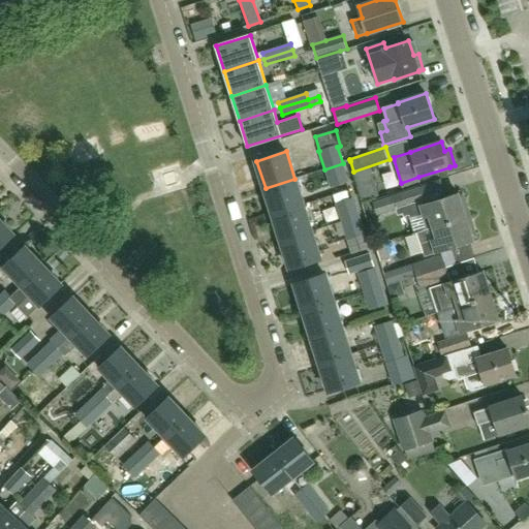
[(348,181),(343,163),(324,169),(331,187),(348,181)]
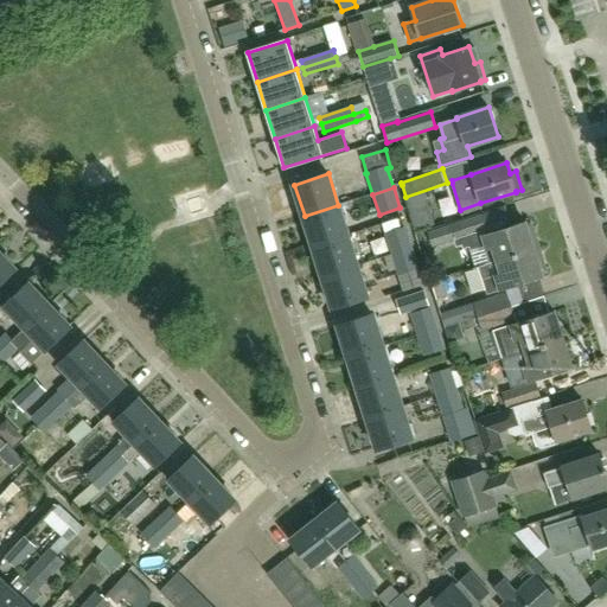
[(305,216),(314,246),(347,235),(338,205),(305,216)]
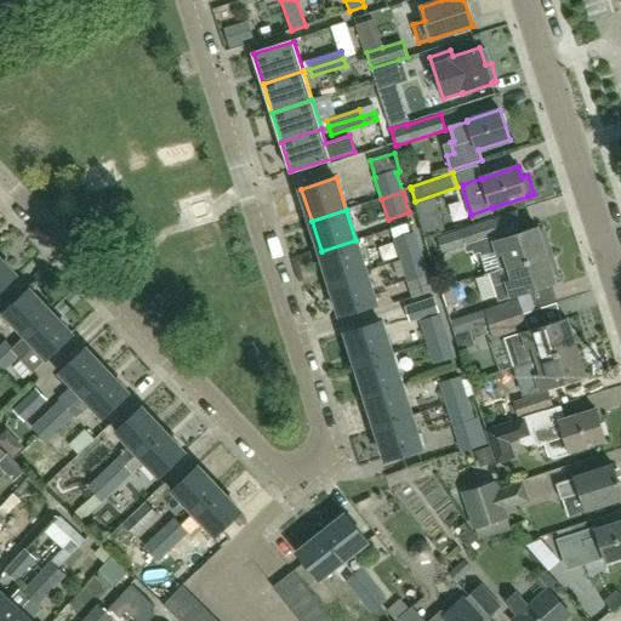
[(450,233),(456,249),(463,246),(488,238),(483,222),(450,233)]
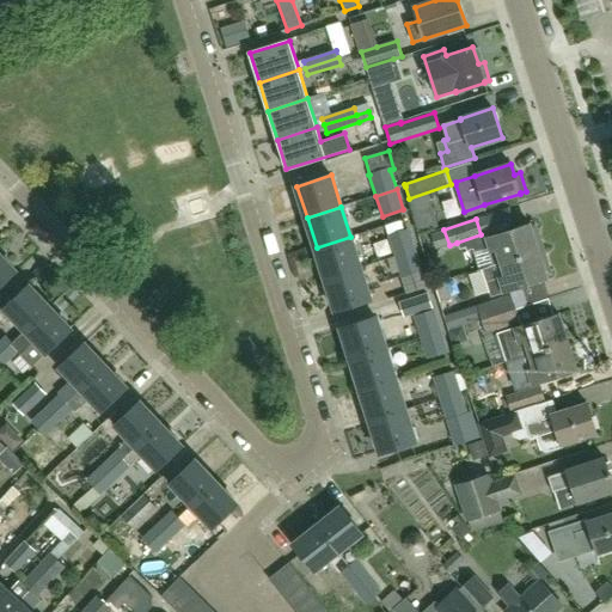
[(482,239),(490,267),(543,249),(536,225),(531,226),(530,224),(515,227),(482,239)]
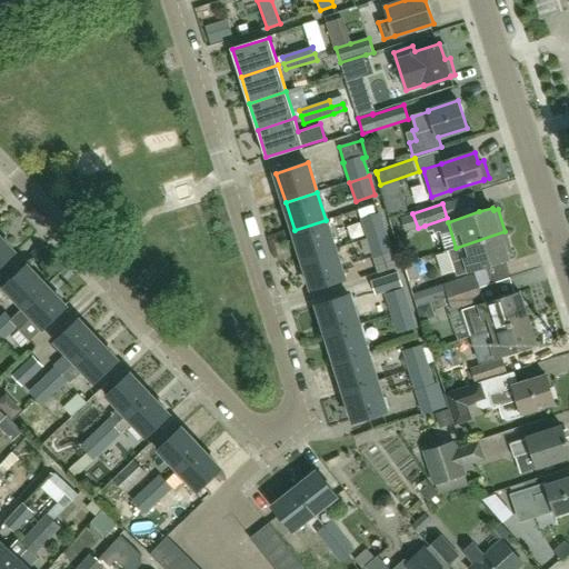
[(367,239),(387,232),(380,212),(361,219),(367,239)]
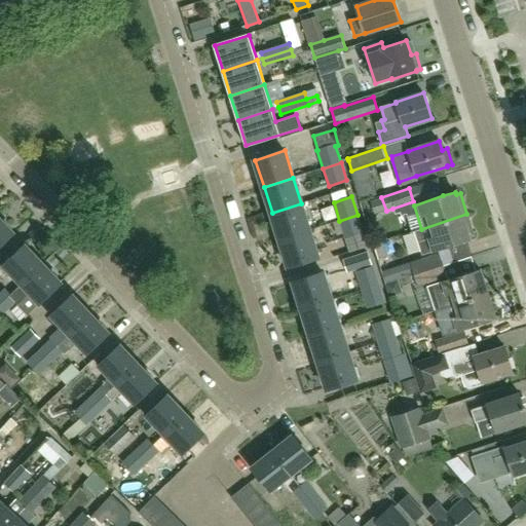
[(272,213),(280,239),(310,230),(301,203),(272,213)]
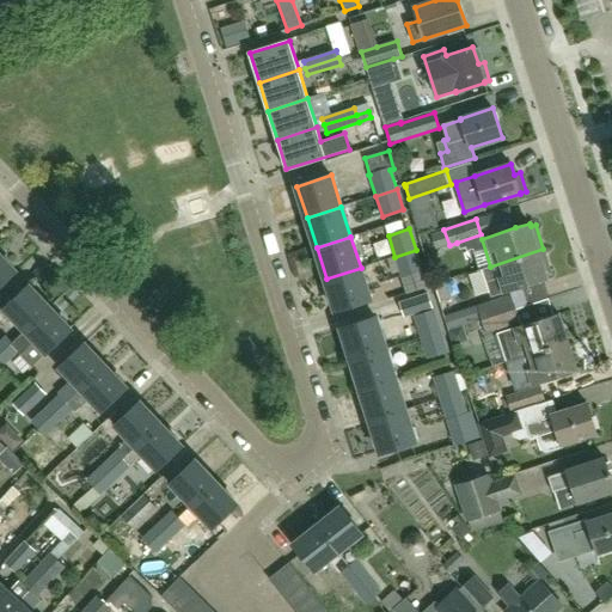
[(548,279),(546,275),(551,274),(543,249),(490,267),(482,269),(485,283),(488,282),(491,295),(548,279)]
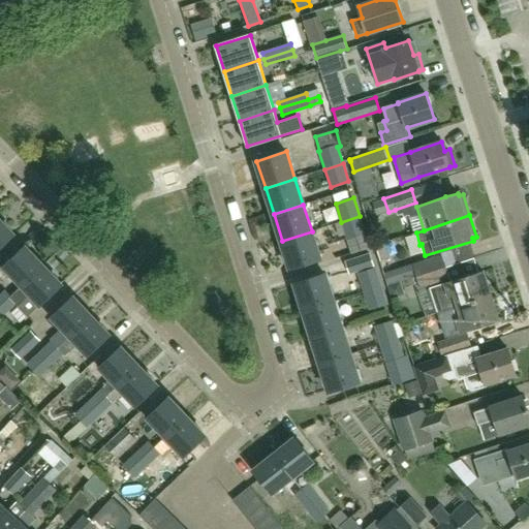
[(360,216),(341,222),(351,254),(370,249),(365,235),(360,216)]
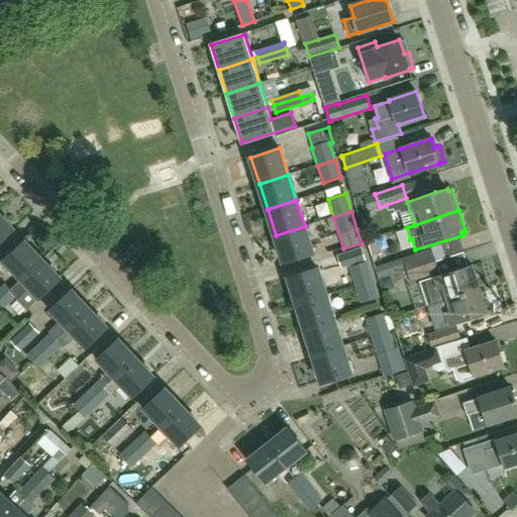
[(0,214),(0,242),(14,229),(0,214)]
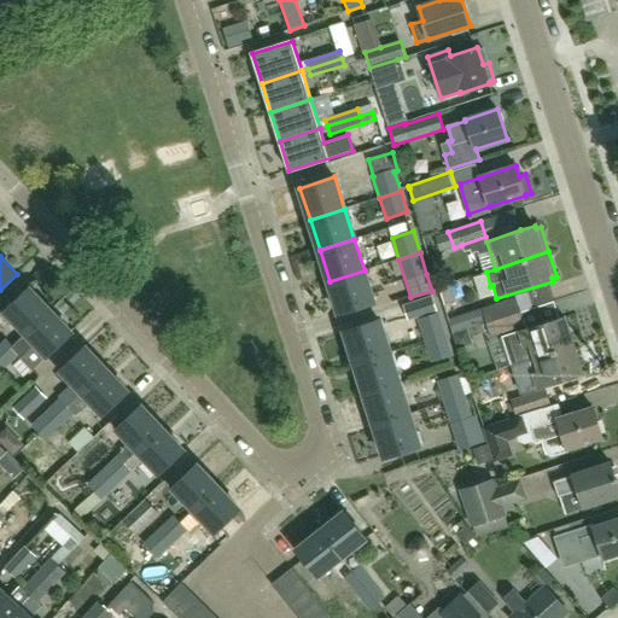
[(365,270),(330,281),(339,313),(374,302),(365,270)]
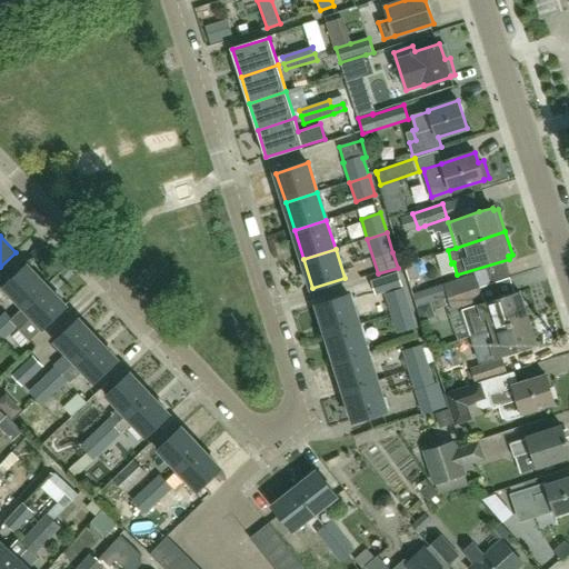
[(419,285),(445,282),(443,262),(418,265),(419,285)]
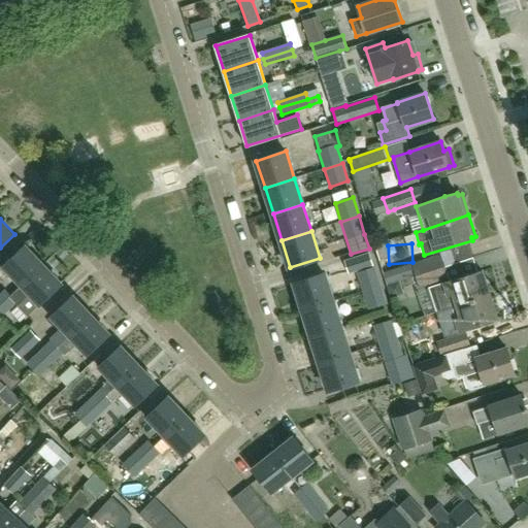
[(23,286),(44,266),(26,246),(5,267),(23,286)]
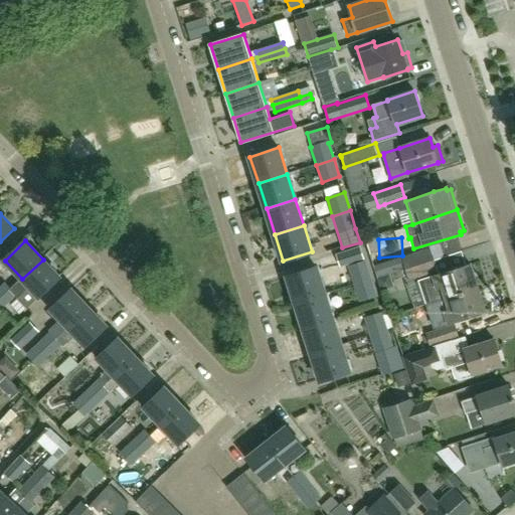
[(340,268),(364,260),(360,246),(336,254),(340,268)]
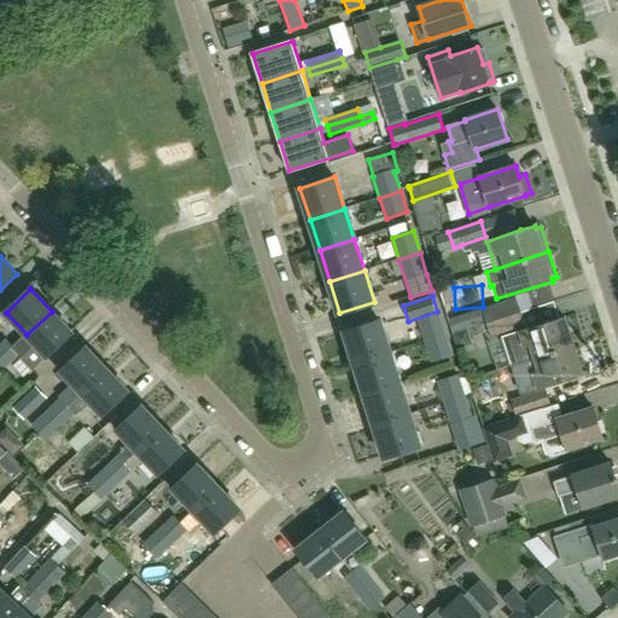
[(487,322),(520,312),(516,298),(483,309),(487,322)]
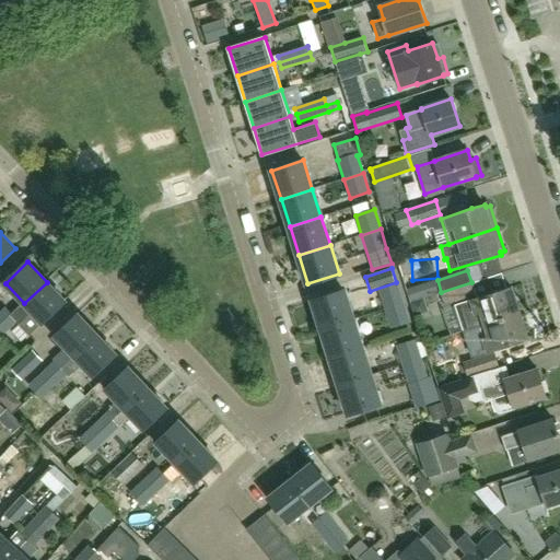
[(436,294),(433,281),(416,286),(419,299),(436,294)]
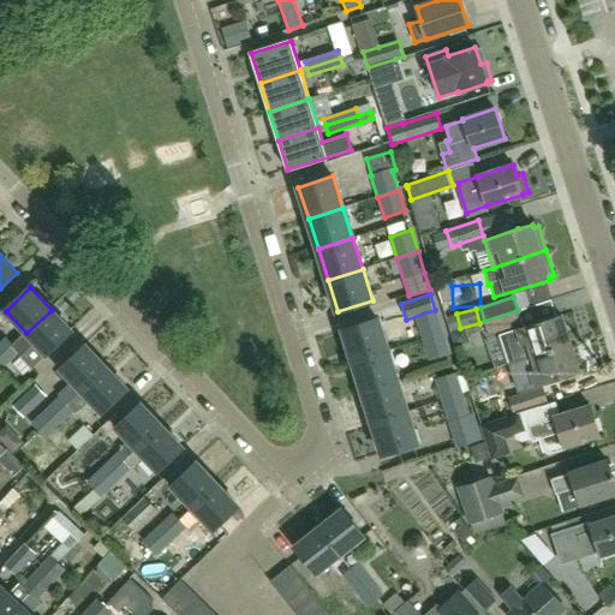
[(72,332),(52,310),(27,333),(13,346),(0,358),(0,371),(18,353),(23,357),(33,369),(48,356),(72,332)]
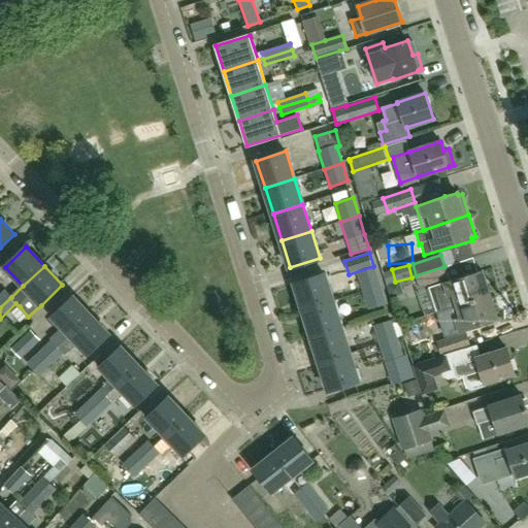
[(448,277),(444,266),(416,275),(420,287),(448,277)]
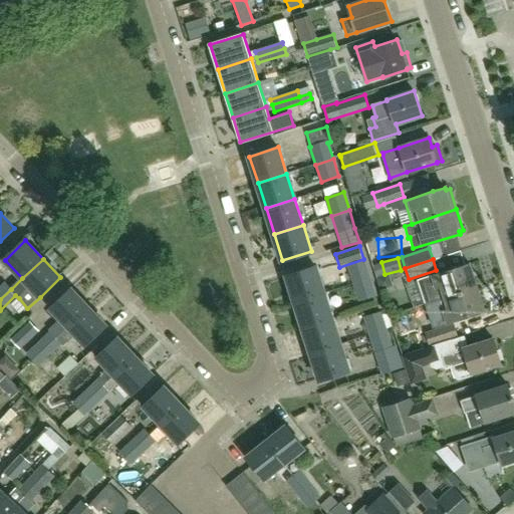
[(364,260),(347,266),(353,284),(370,278),(364,260)]
